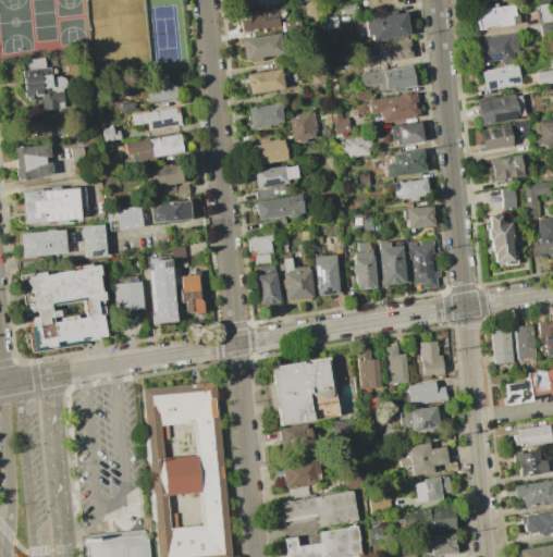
[(359,2),(360,12),(342,14),(341,4),(359,2)]
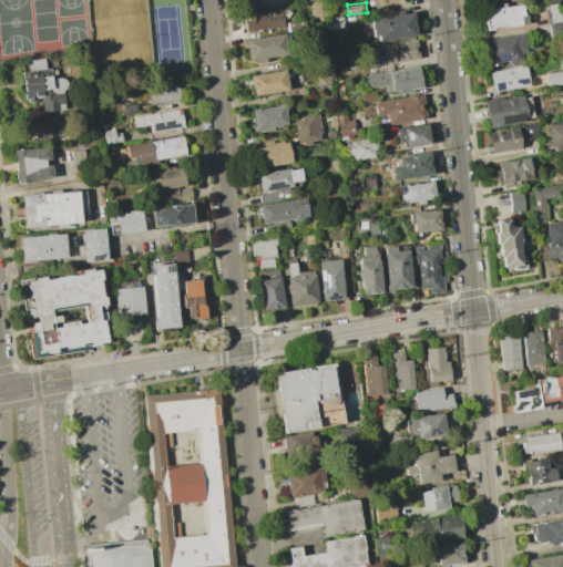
[(561,3),(562,9),(562,21),(552,23),(549,4),(561,3)]
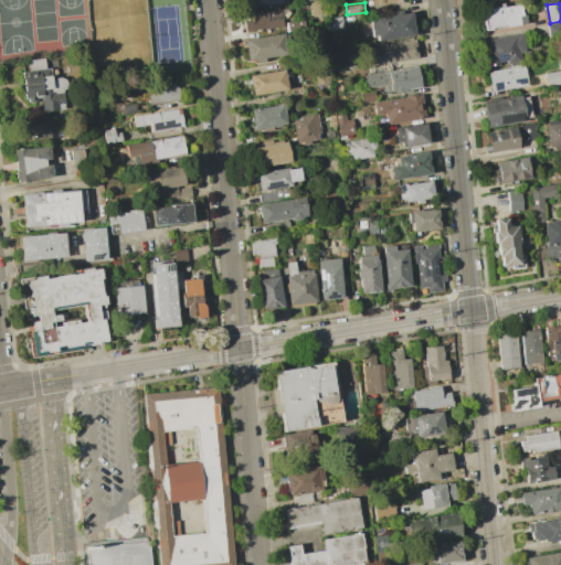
[(522,4),(525,14),(528,14),(529,23),(486,31),(483,11),(522,4)]
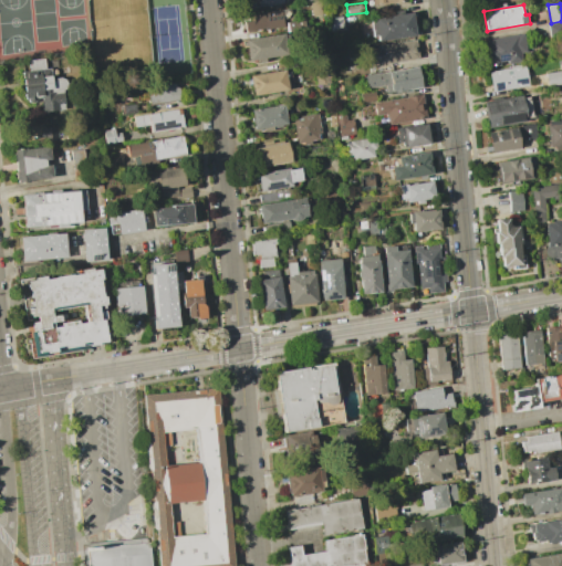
[(292,8),(293,18),(284,20),(285,25),(248,31),(246,14),(292,8)]
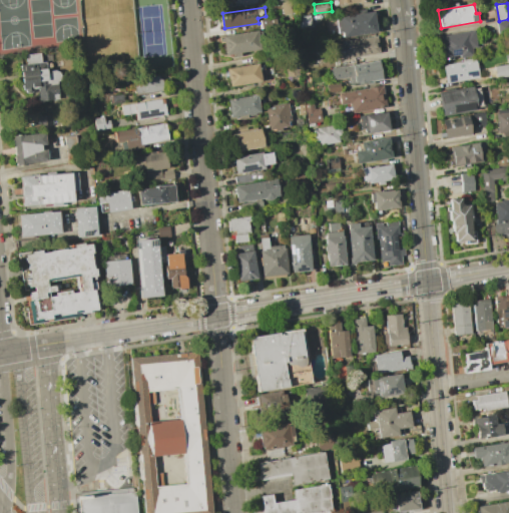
[(376,11),(379,32),(345,37),(342,16),(376,11)]
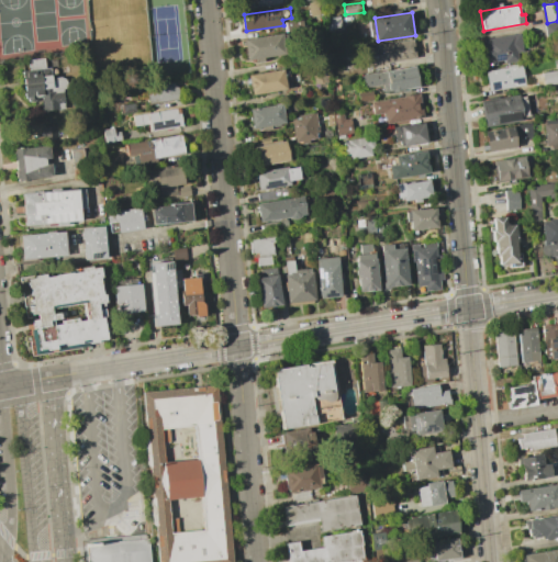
[(304,20),(307,29),(289,32),(288,22),(304,20)]
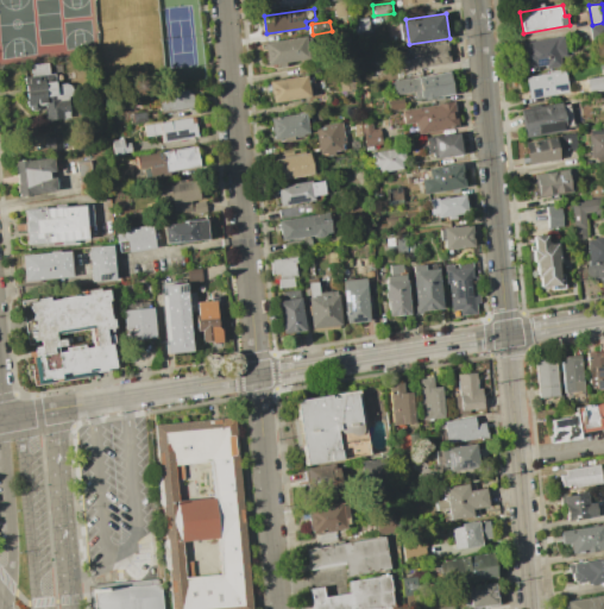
[(603,39),(595,41),(592,26),(603,24),(603,39)]
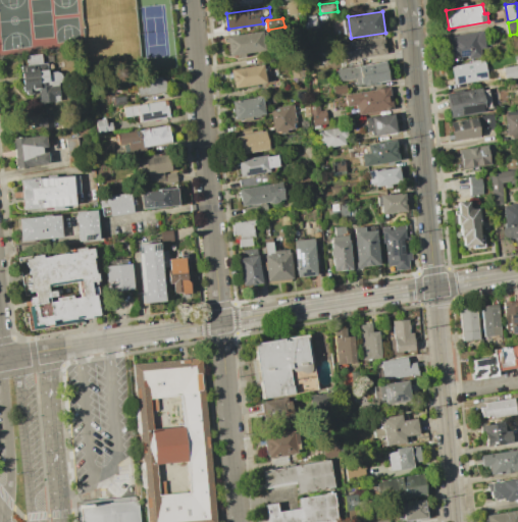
[(263,31),(266,50),(245,54),(246,57),(238,58),(237,55),(230,56),(227,37),(263,31)]
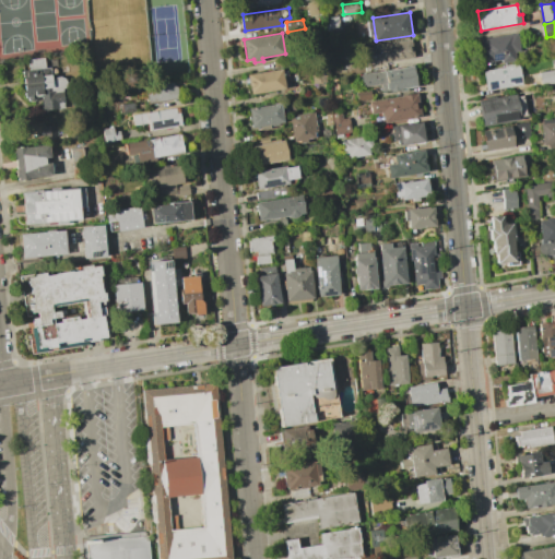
[(520,34),(524,59),(486,66),(482,39),(520,34)]
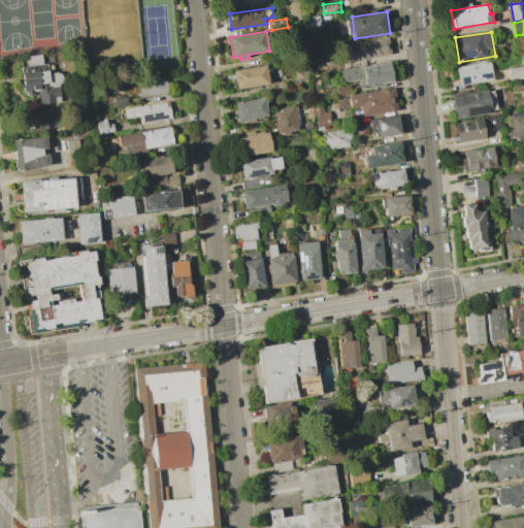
[(356,44),(356,41),(390,37),(392,55),(359,60),(358,58),(346,60),(344,46),(356,44)]
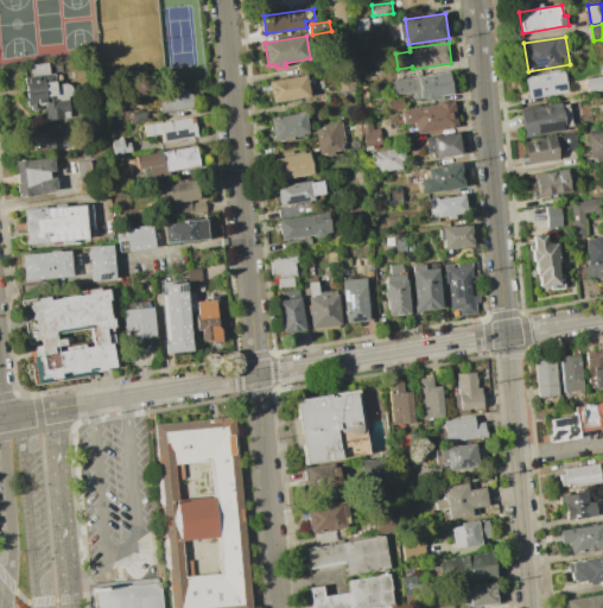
[(33,76),(32,64),(49,62),(50,74),(55,73),(56,83),(67,83),(70,84),(73,89),(71,93),(68,96),(70,109),(62,111),(63,118),(51,119),(50,121),(44,116),(46,114),(45,103),(40,105),(39,107),(36,109),(33,109),(31,105),(27,106),(27,99),(25,77),(33,76)]
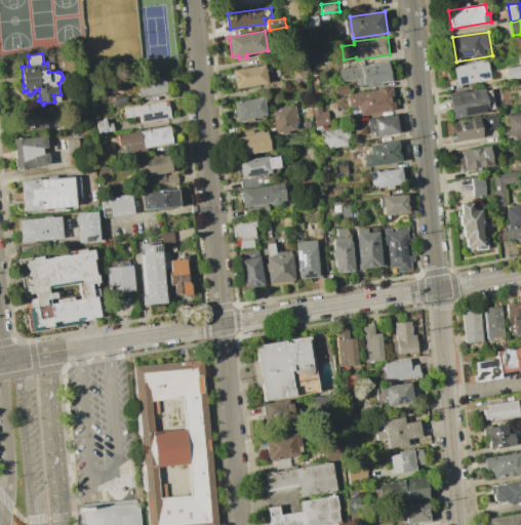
[(489,59),(492,79),(458,85),(454,66),(489,59)]
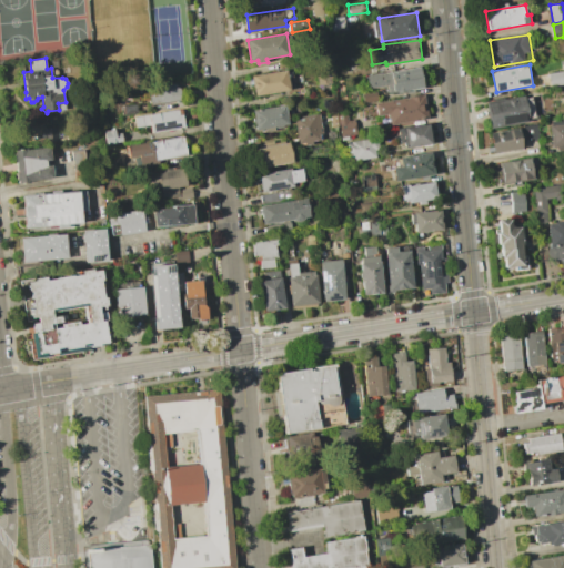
[(422,67),(425,88),(415,89),(415,92),(408,93),(406,90),(390,93),(389,85),(370,89),(368,75),(422,67)]
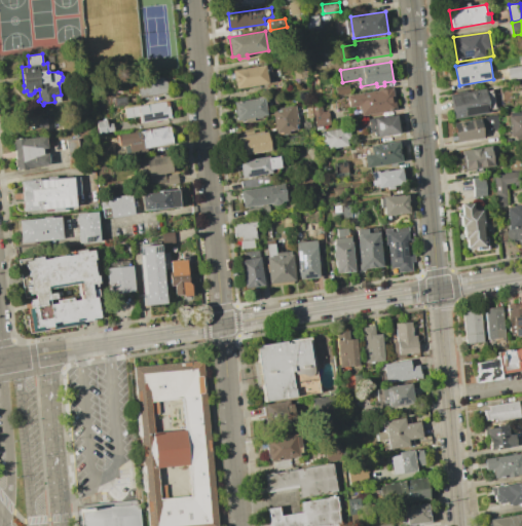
[(266,65),(269,83),(236,88),(233,70),(266,65)]
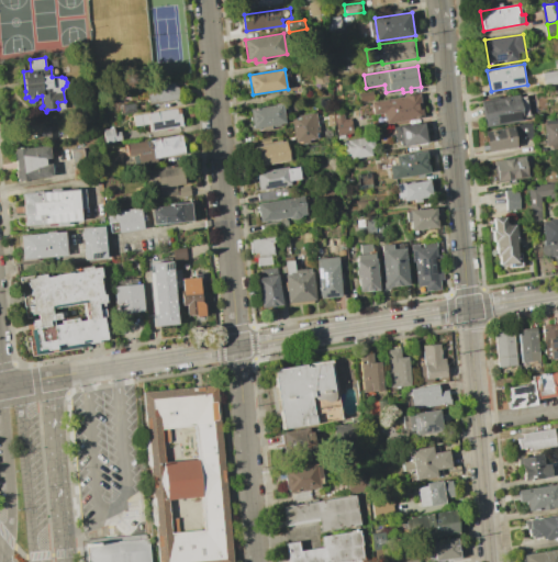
[(557,83),(547,86),(545,72),(557,70),(557,83)]
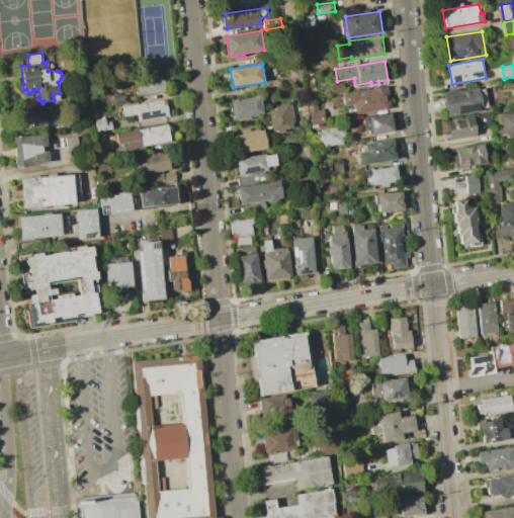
[(161,76),(162,81),(165,80),(167,92),(139,96),(136,80),(161,76)]
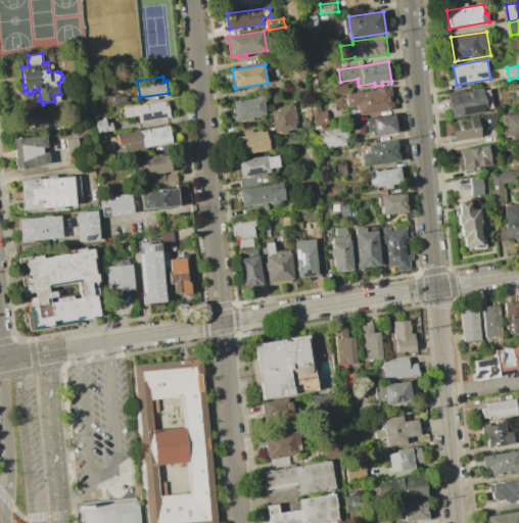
[(347,84),(347,86),(349,86),(349,90),(348,91),(348,92),(336,94),(335,86),(347,84)]
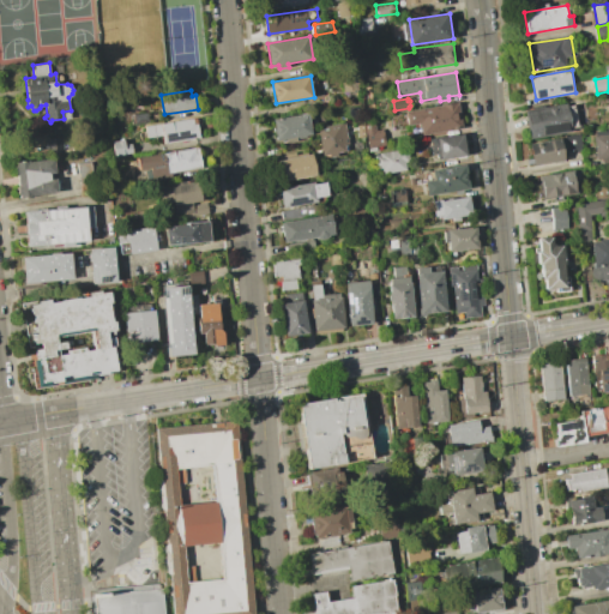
[(460,103),(465,128),(424,134),(423,122),(410,125),(408,112),(460,103)]
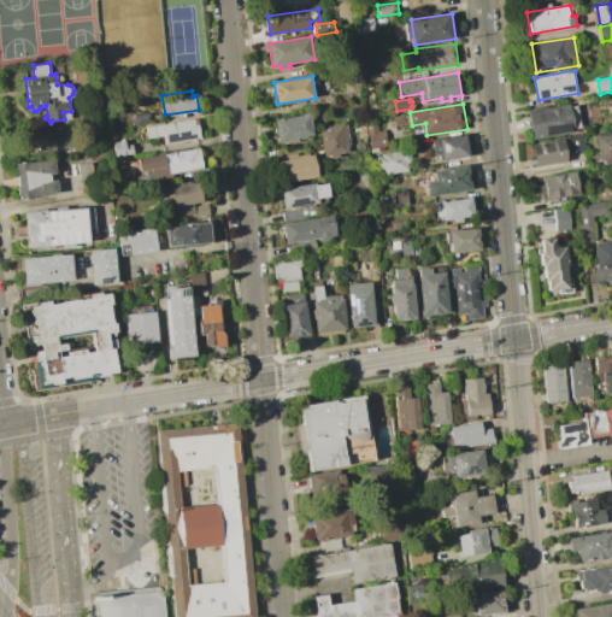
[(572,105),(577,133),(534,139),(529,111),(572,105)]
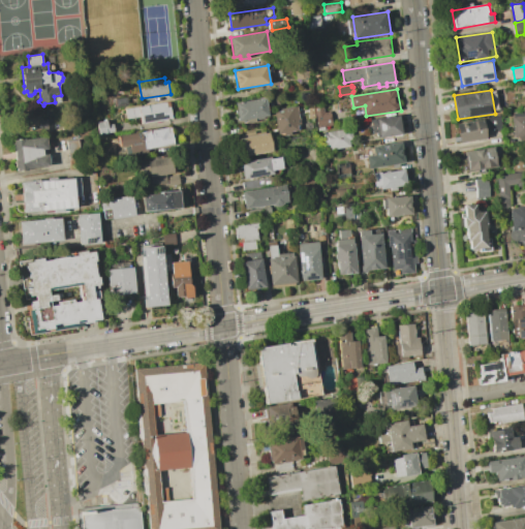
[(128,97),(129,105),(115,106),(114,99),(128,97)]
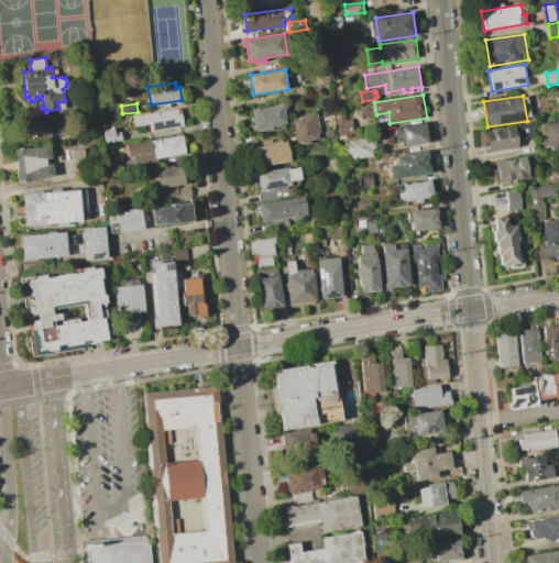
[(284,103),(287,123),(254,129),(251,109),(284,103)]
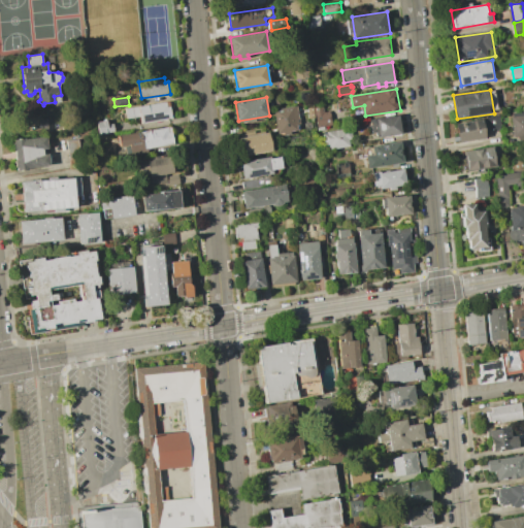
[(169,101),(172,119),(142,123),(141,117),(128,119),(126,108),(169,101)]
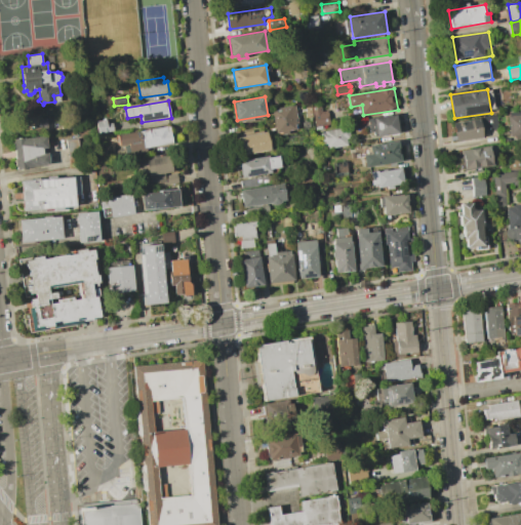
[(296,106),(299,123),(295,123),(297,129),(289,130),(290,133),(283,134),(283,132),(278,133),(273,110),(296,106)]
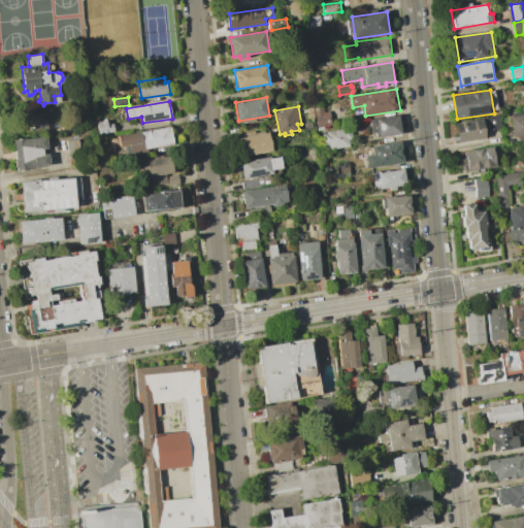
[(325,106),(326,111),(331,111),(333,125),(318,127),(316,107),(325,106)]
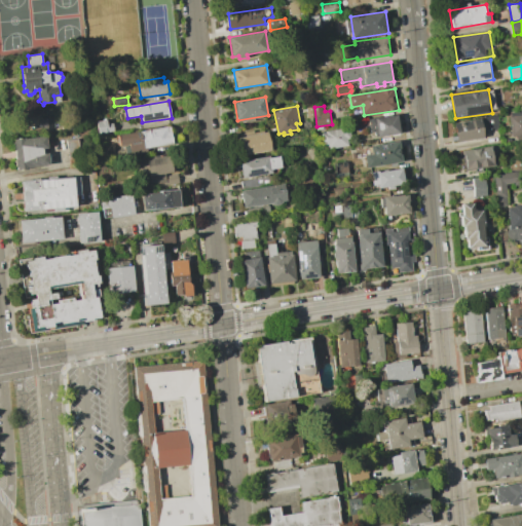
[(513,115),(513,112),(521,111),(521,137),(513,138),(511,116),(513,115)]
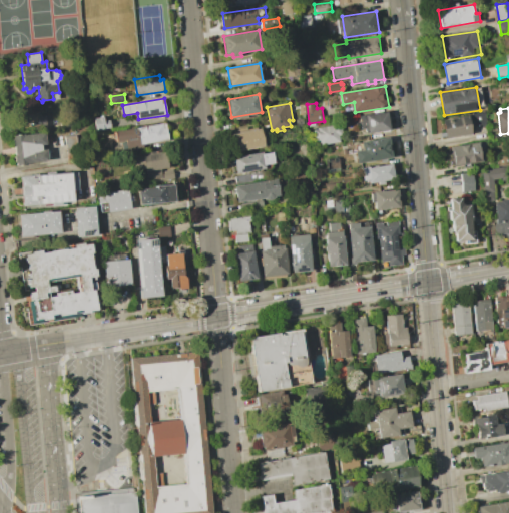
[(368,114),(369,115),(389,112),(392,130),(370,133),(369,127),(363,128),(361,115),(368,114)]
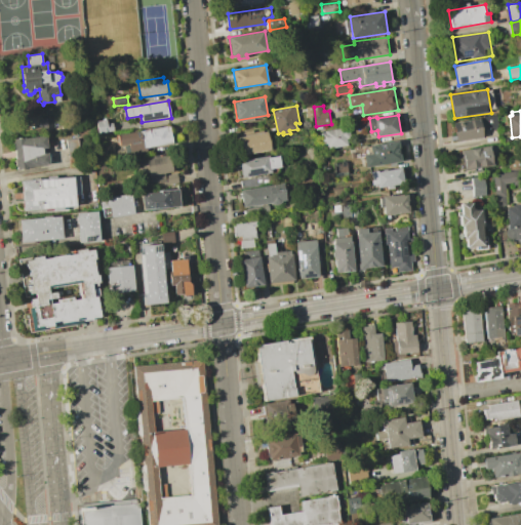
[(497,115),(499,125),(483,128),(485,137),(457,143),(454,122),(497,115)]
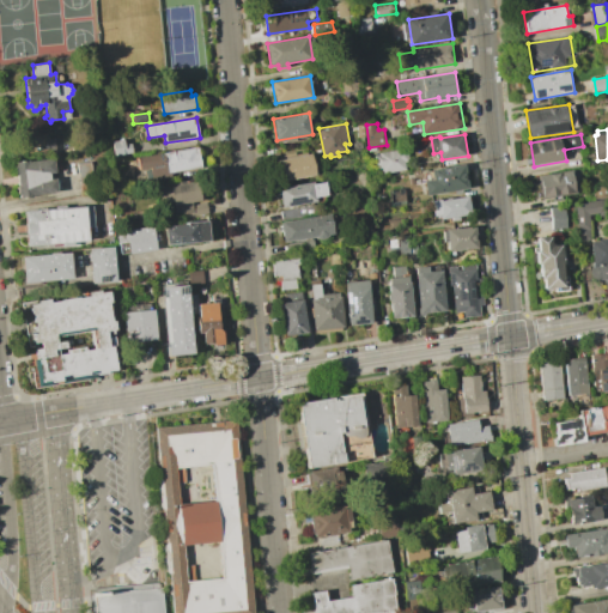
[(132,144),(133,153),(114,155),(111,141),(125,139),(126,144),(132,144)]
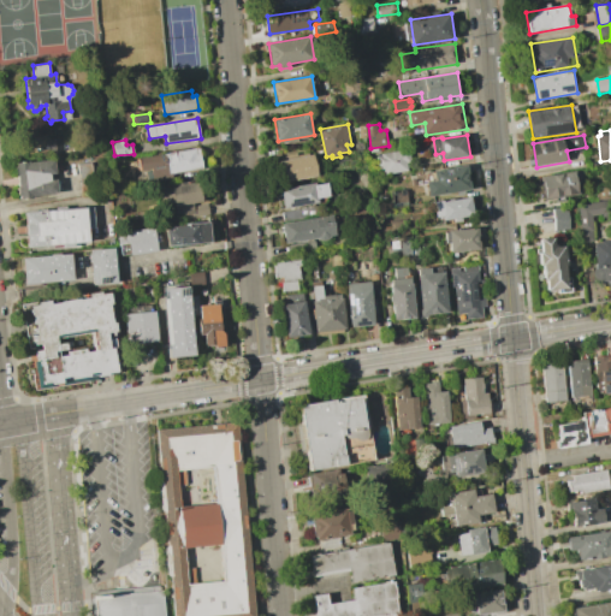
[(197,148),(197,149),(200,149),(203,169),(170,175),(171,178),(154,181),(152,170),(142,171),(140,159),(197,148)]
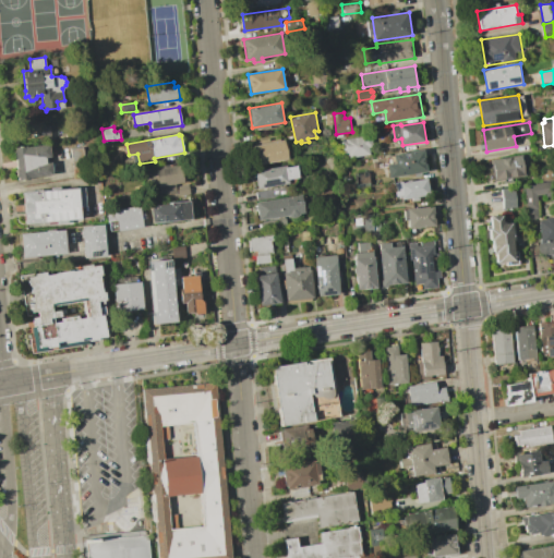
[(347,141),(347,140),(373,136),(374,146),(371,147),(371,155),(350,157),(349,153),(344,153),(342,142),(347,141)]
